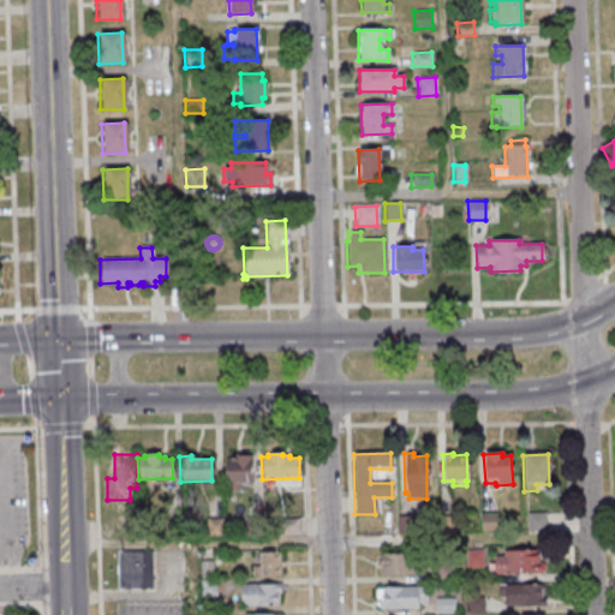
[(224,461),(225,493),(240,491),(240,483),(251,483),(250,455),(234,457),(234,460),(224,461)]
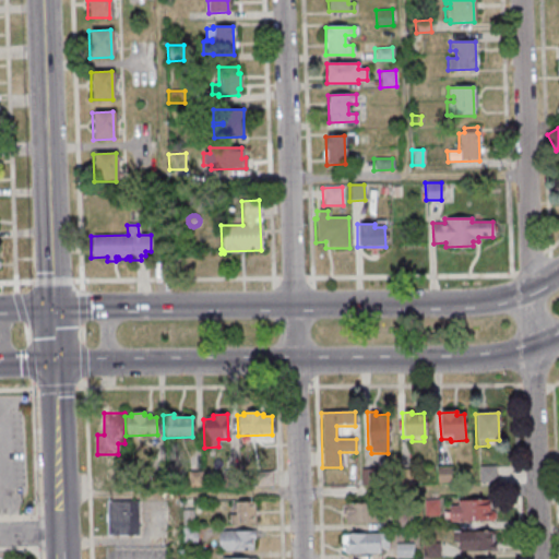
[(478,467),(478,484),(495,483),(495,466),(478,467)]
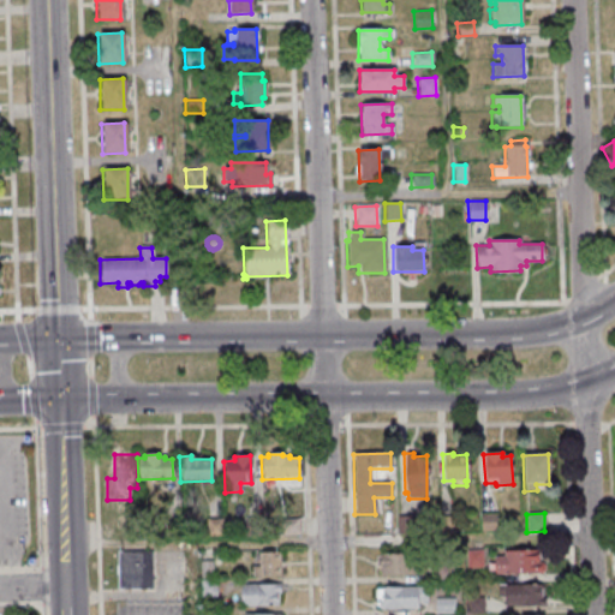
[(496,514),(497,532),(479,533),(479,514),(496,514)]
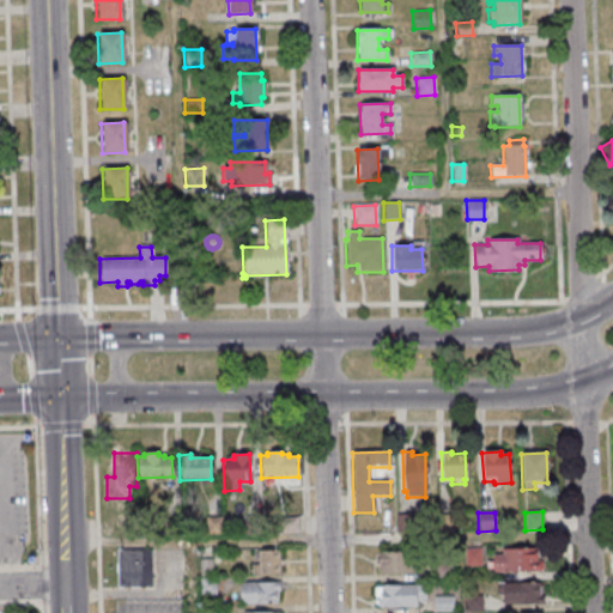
[(394,515),(422,515),(423,533),(394,533),(394,515)]
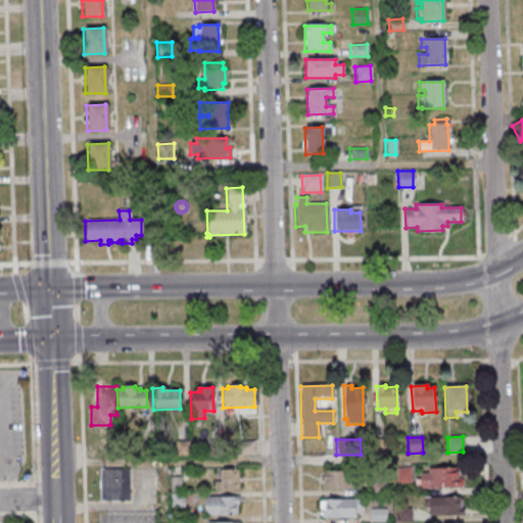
[(373,439),(386,439),(386,454),(373,455),(373,439)]
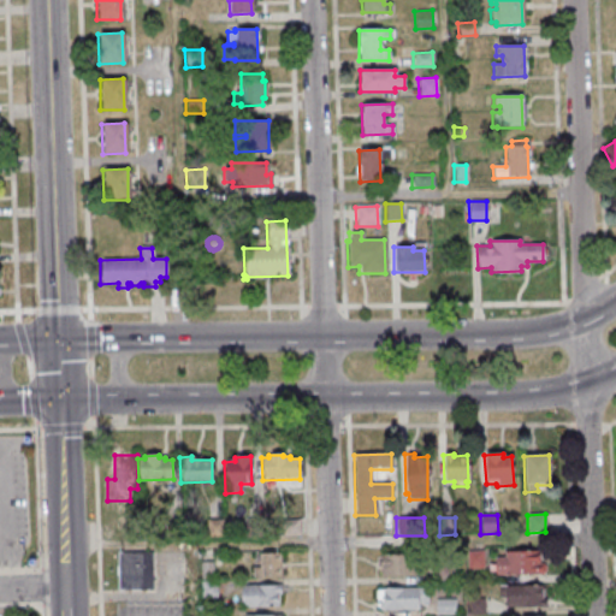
[(243,519),(244,535),(265,534),(265,519),(243,519)]
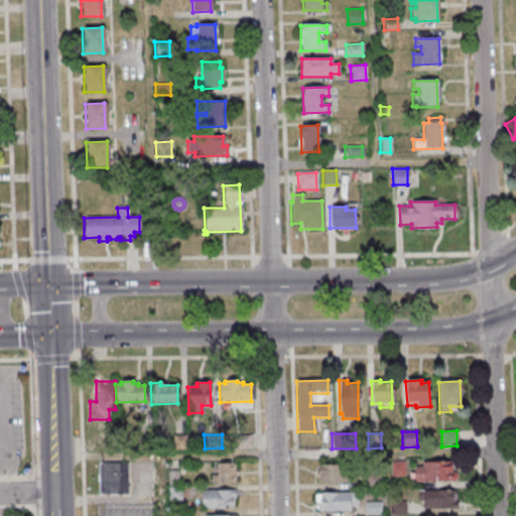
[(171,436),(172,452),(186,450),(185,435),(171,436)]
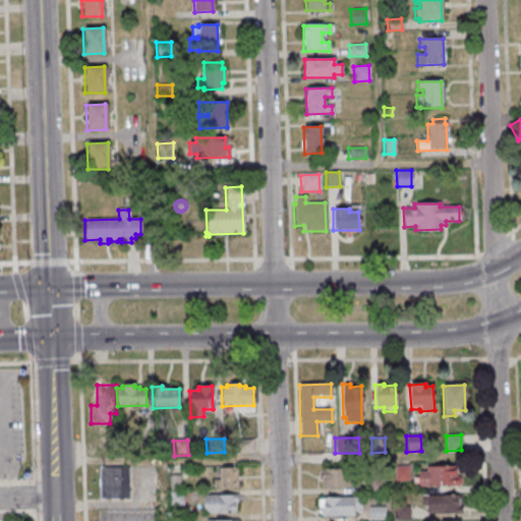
[(252,440),(253,454),(234,455),(233,441),(252,440)]
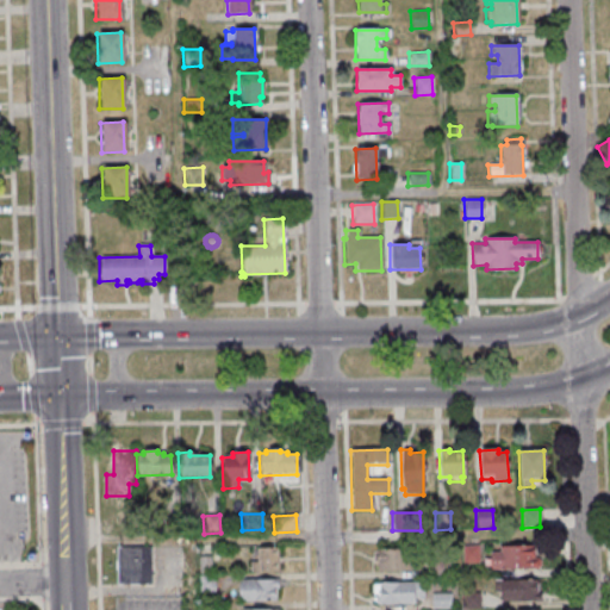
[(478,545),(478,564),(461,565),(461,545),(478,545)]
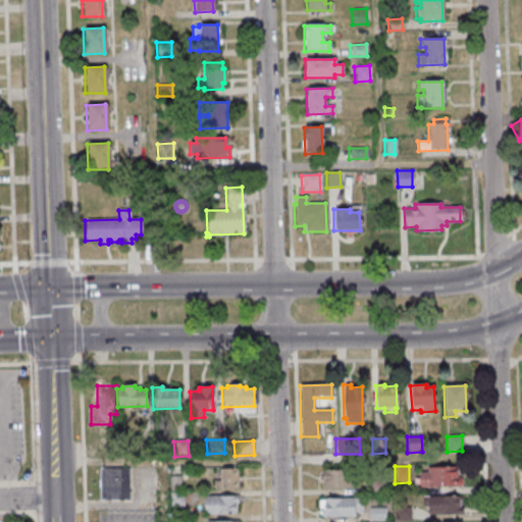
[(419,472),(426,472),(426,467),(457,466),(458,479),(461,479),(461,487),(419,487),(419,472)]
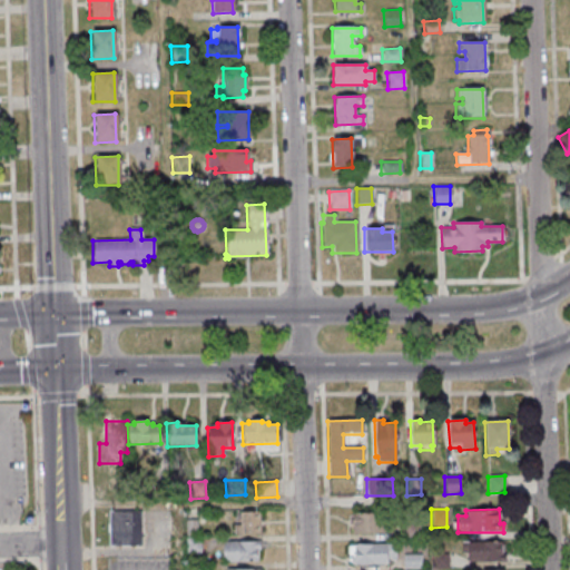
[(108,511),(108,547),(140,547),(139,511),(108,511)]
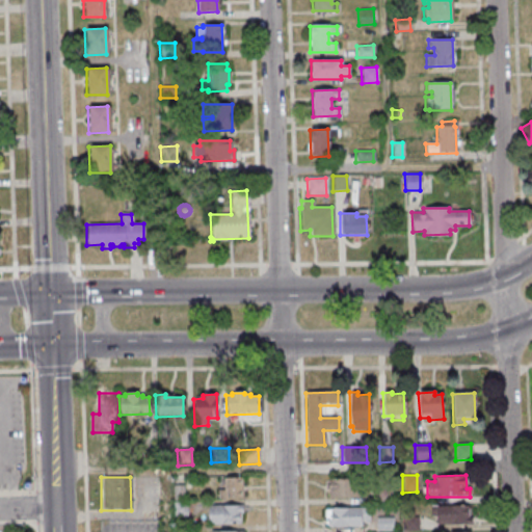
[(217,490),(223,490),(222,478),(241,478),(241,500),(217,501),(217,490)]
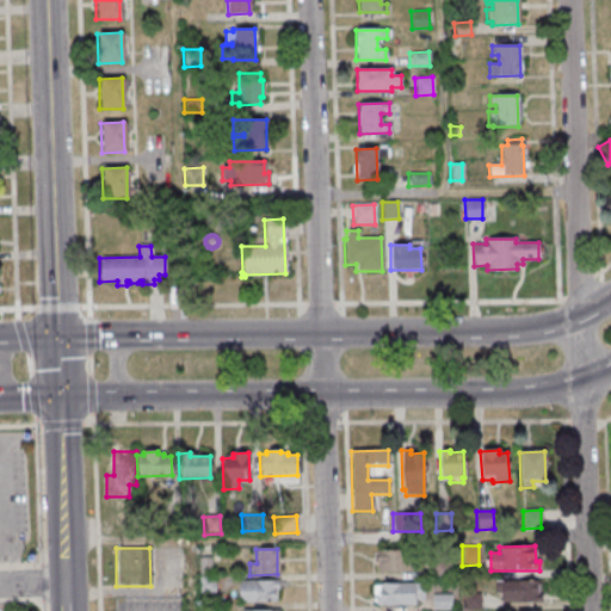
[(376,551),(411,550),(412,572),(377,573),(377,566),(374,566),(374,559),(376,559),(376,551)]
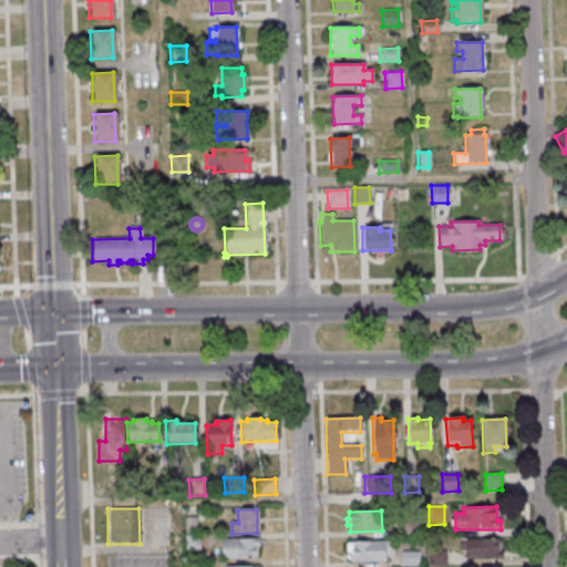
[(184,517),(196,517),(196,534),(184,534),(184,517)]
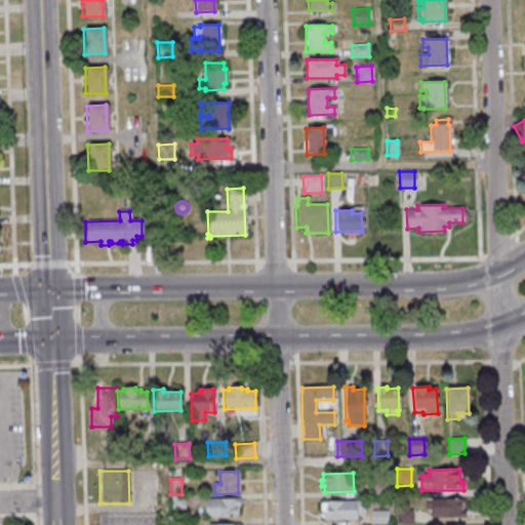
[(372,483),(372,496),(387,496),(387,483),(372,483)]
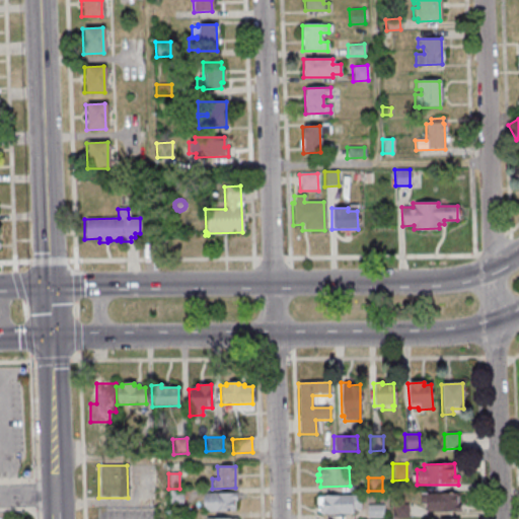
[(181,490),(182,504),(168,504),(168,491),(181,490)]
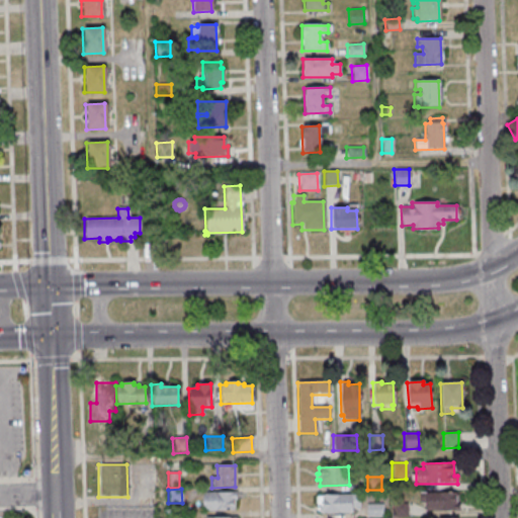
[(201,494),(202,511),(234,511),(233,500),(236,500),(236,493),(201,494)]
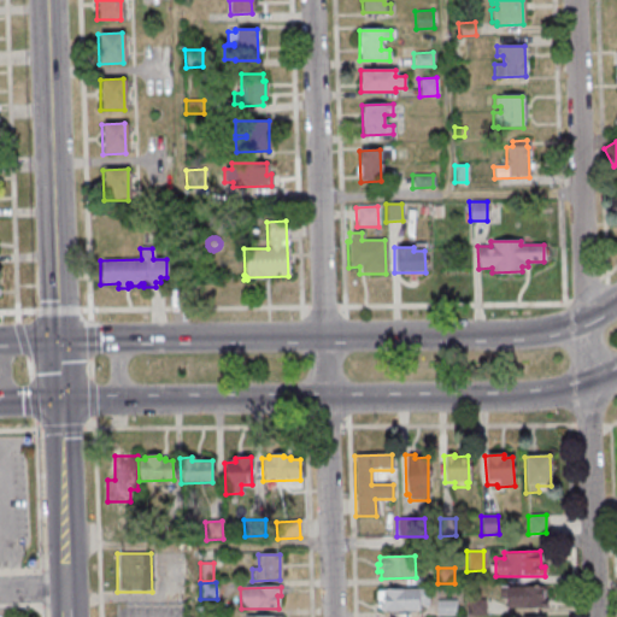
[(498,587),(542,587),(544,601),(546,601),(546,610),(506,611),(506,599),(498,599),(498,587)]
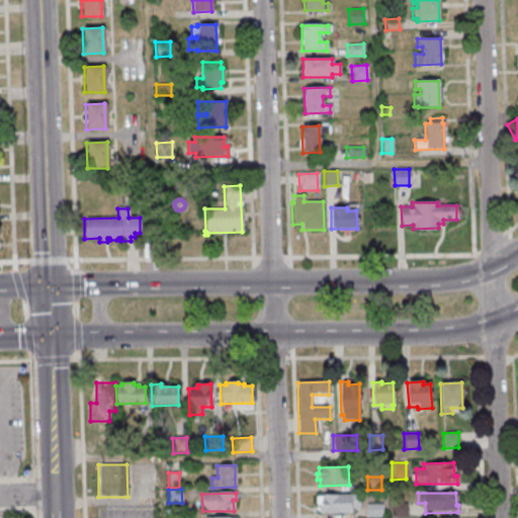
[(315,496),(359,495),(359,508),(351,508),(351,513),(319,513),(319,507),(315,507),(315,496)]
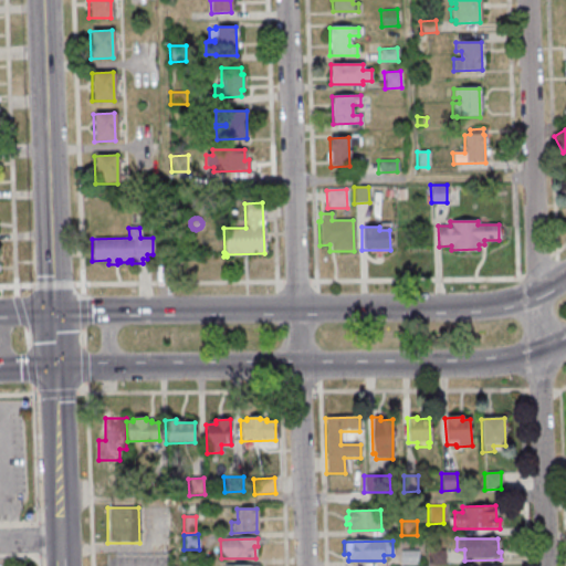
[(444,549),(444,565),(430,565),(429,551),(444,549)]
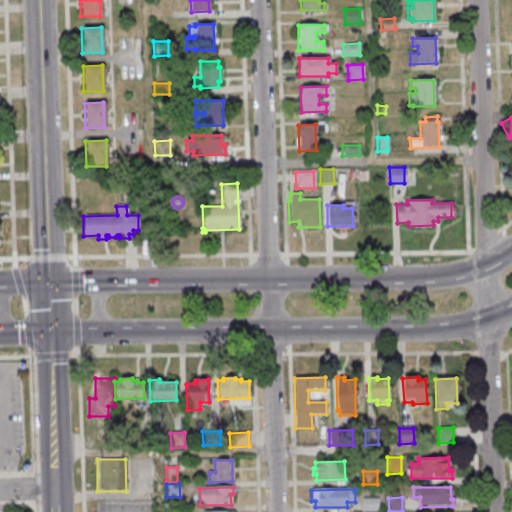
[(362,498),(362,511),(377,511),(377,498),(362,498)]
